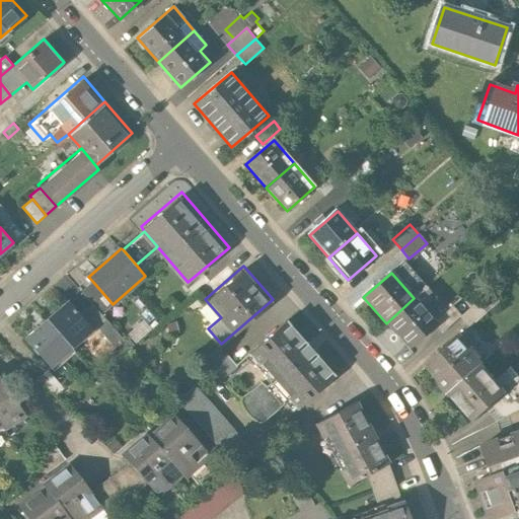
[(113,304),(92,281),(81,291),(91,303),(101,314),(113,304)]
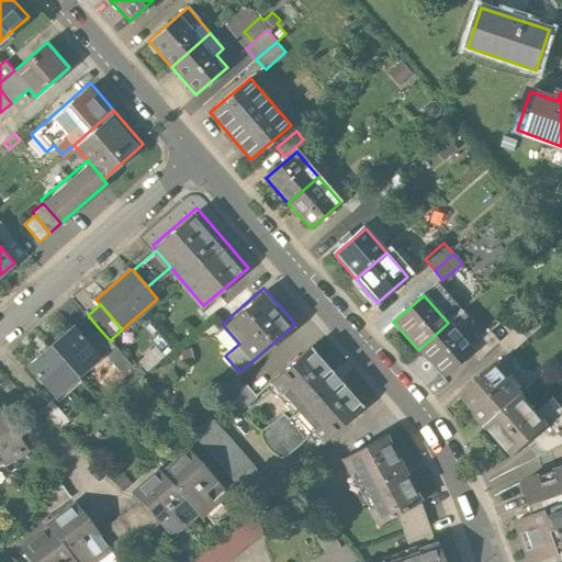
[(531,315),(516,328),(526,338),(540,325),(531,315)]
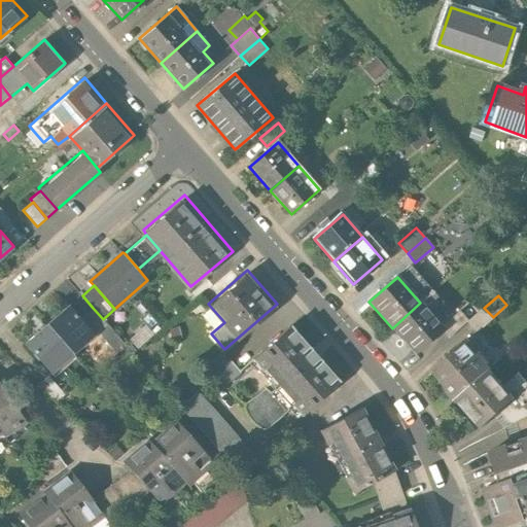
[(69,302),(47,320),(75,352),(97,332),(83,317),(69,302)]
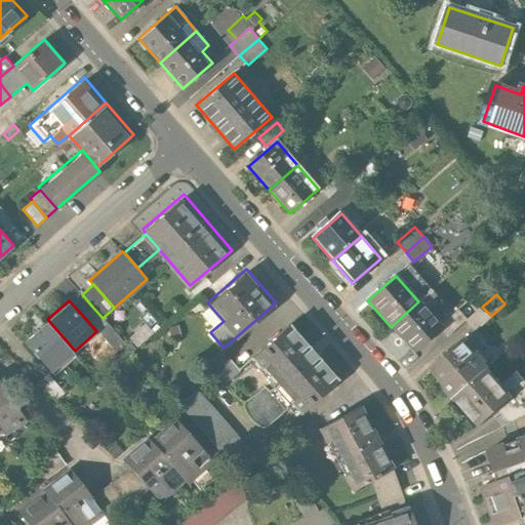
[(440,326),(418,301),(391,327),(413,353),(441,328),(442,327),(440,326)]
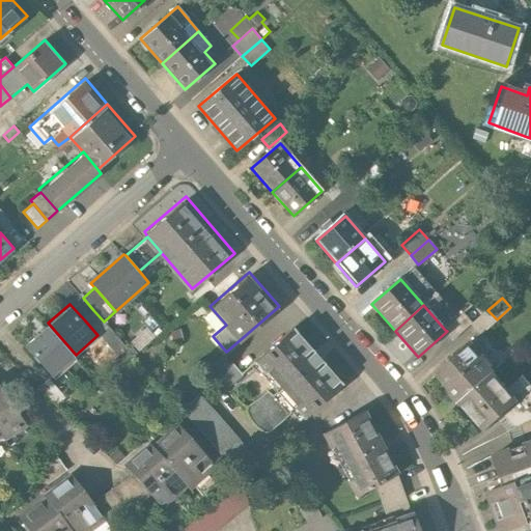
[(93,310),(84,319),(98,335),(114,355),(124,345),(104,322),(93,310)]
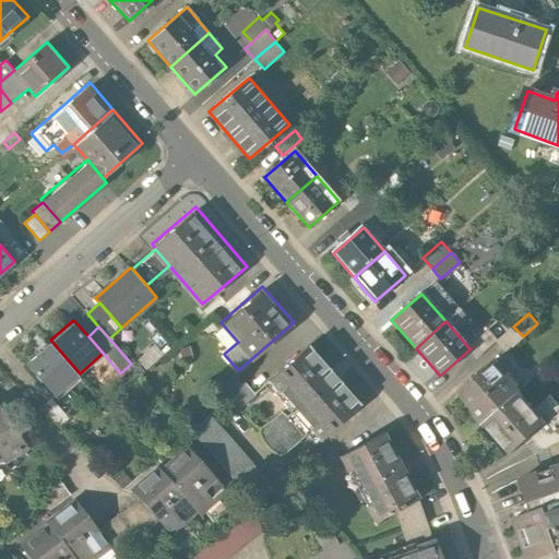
[(490,329),(468,347),(471,348),(470,349),(477,358),(496,342),(499,339),(490,329)]
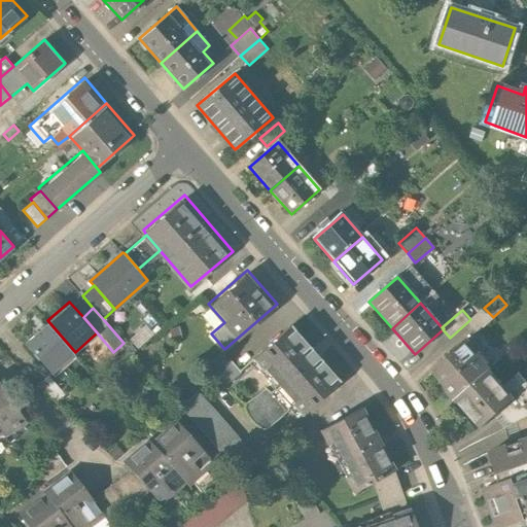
[(51,372),(75,352),(47,320),(24,341),(51,372)]
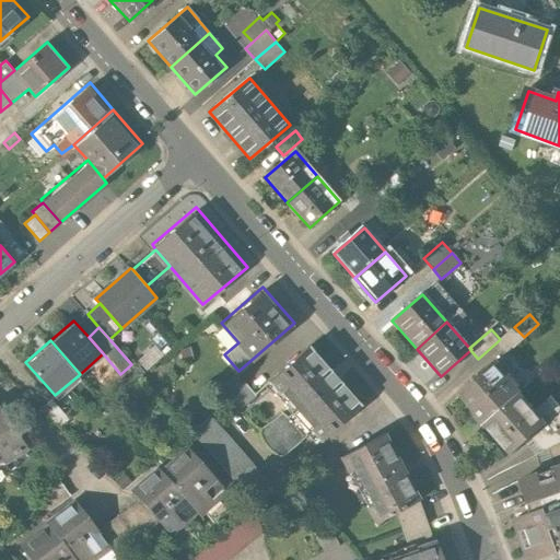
[(314,340),(265,383),(275,396),(279,393),(293,410),(288,415),(282,410),(261,428),(263,434),(266,441),(269,446),(273,451),(280,454),(283,454),(307,432),(317,442),(364,401),(314,340)]
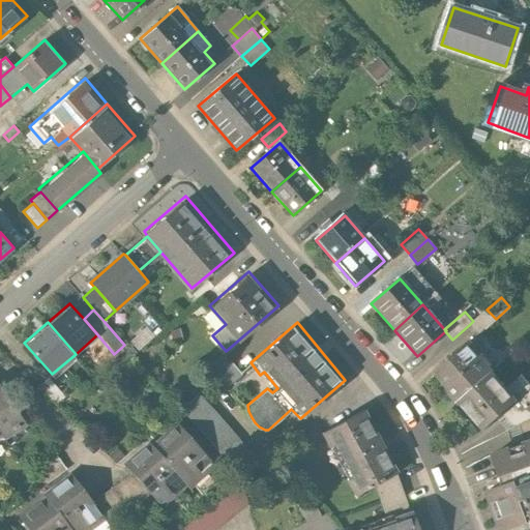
[(169,328),(173,344),(183,341),(179,325),(169,328)]
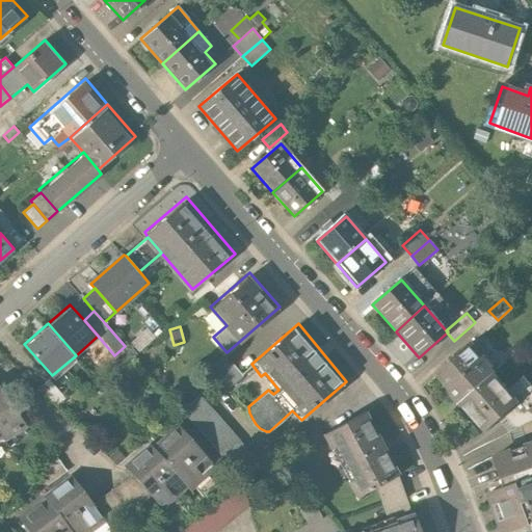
[(432,375),(458,403),(490,373),(493,372),(480,358),(482,356),(469,341),(432,375)]
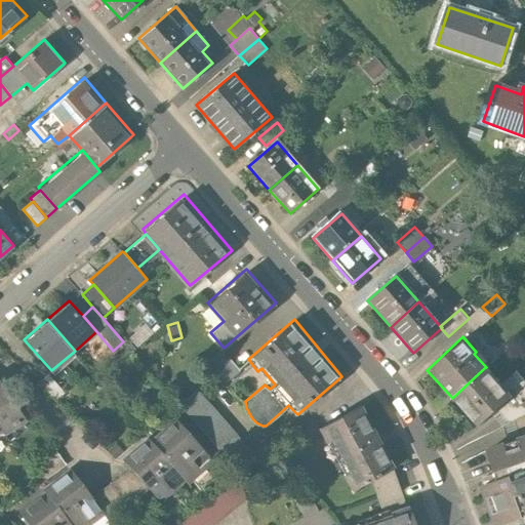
[(239,369),(221,349),(201,367),(210,377),(217,387),(239,369)]
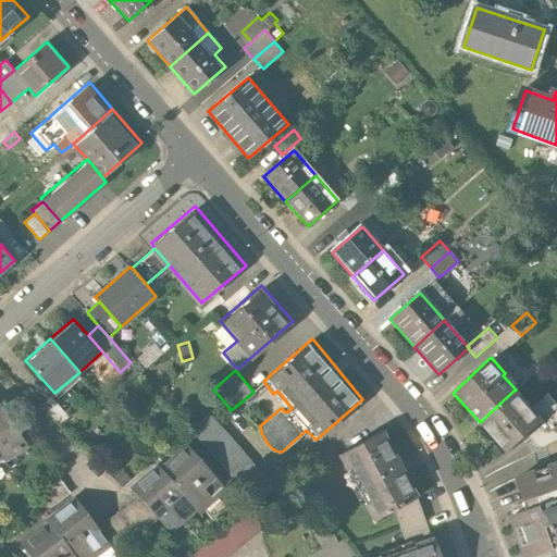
[(529,407),(514,391),(480,422),(507,453),(528,434),(542,422),(529,407)]
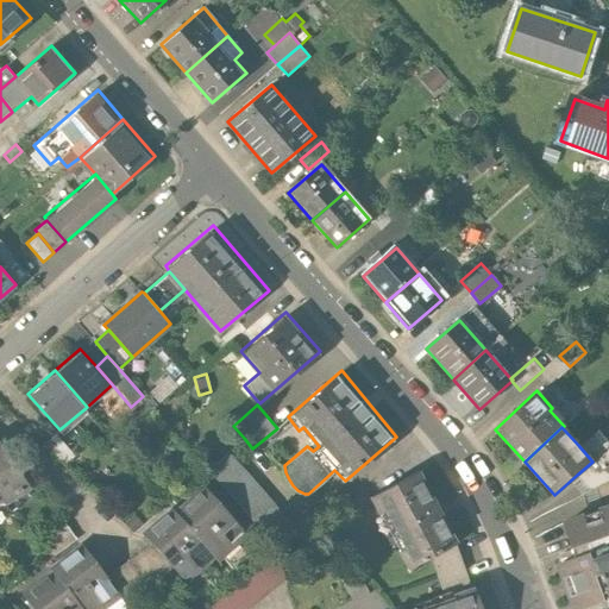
[(590,490),(608,481),(608,441),(596,428),(578,445),(592,462),(577,475),(590,490)]
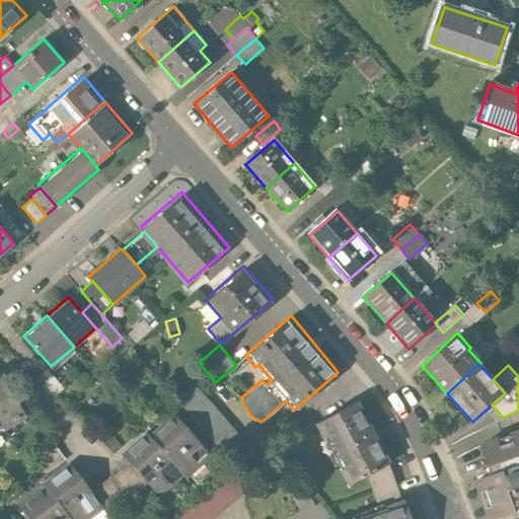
[(0,373),(0,419),(3,425),(5,427),(26,413),(0,373)]
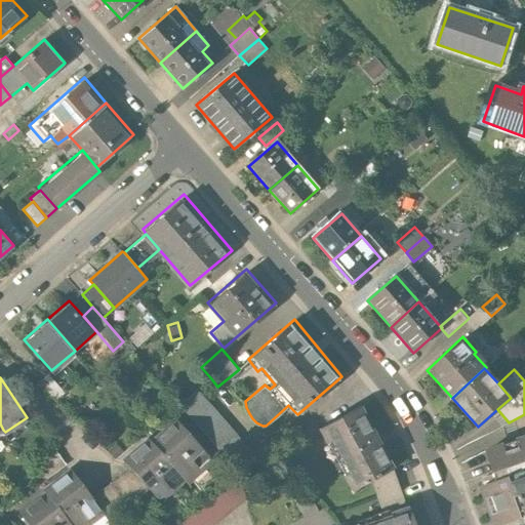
[(245,445),(197,390),(179,405),(228,459),(245,445)]
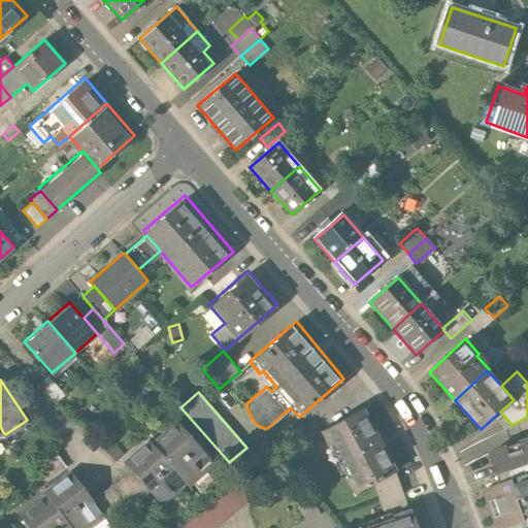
[(322,428),(356,491),(373,482),(396,469),(399,467),(365,404),(322,428)]
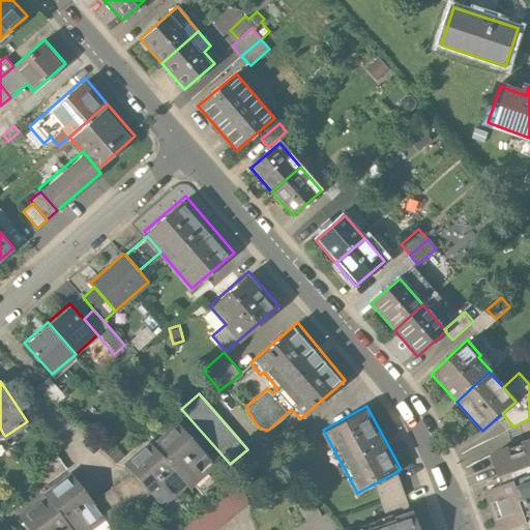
[(151,442),(188,484),(192,489),(216,466),(178,420),(151,442)]
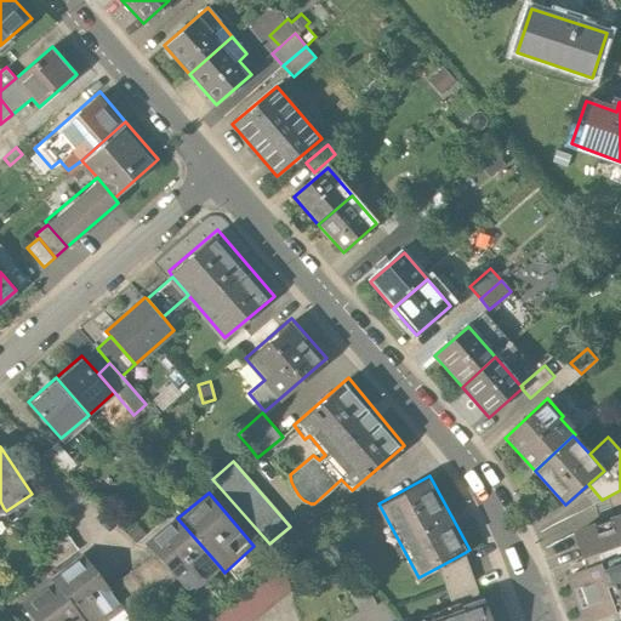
[(176,516),(144,541),(154,552),(176,577),(189,594),(221,568),(177,518),(176,516)]
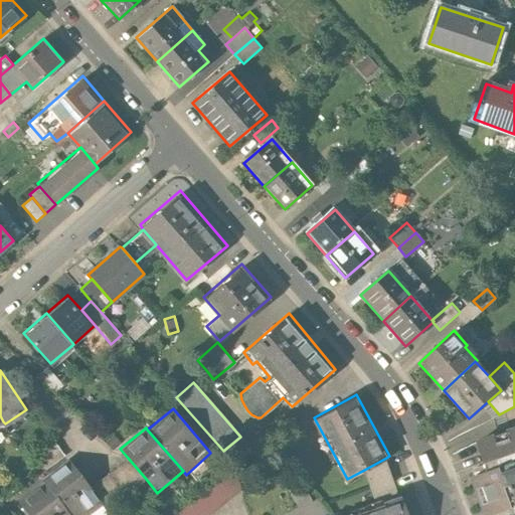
[(114,434),(105,442),(113,451),(122,443),(114,434)]
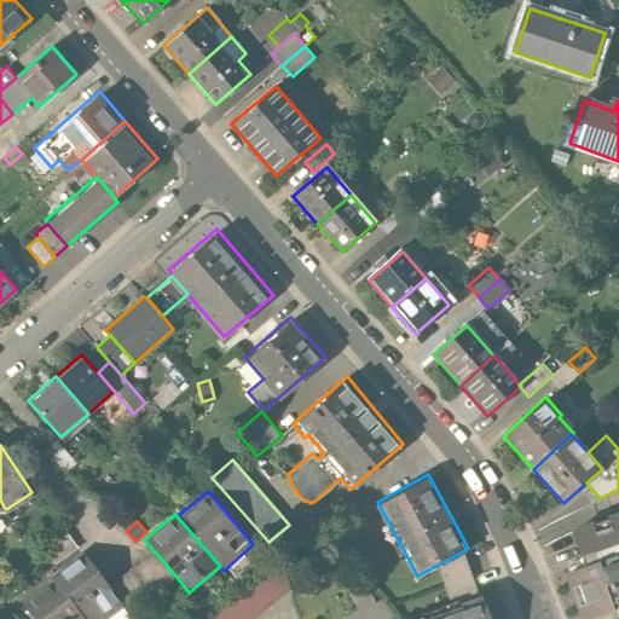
[(591,566),(611,560),(618,556),(618,521),(580,536),(591,566)]
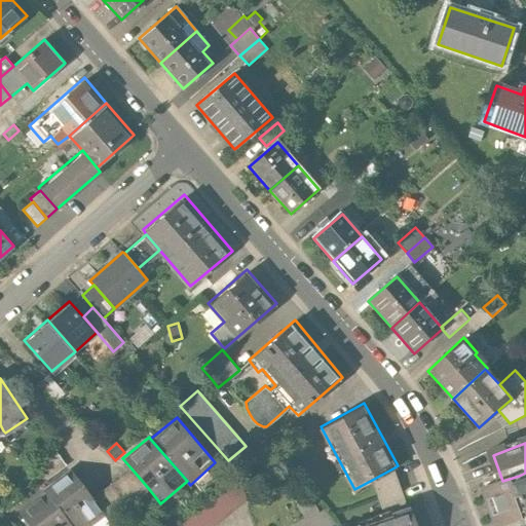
[(66,464),(51,445),(32,459),(46,479),(66,464)]
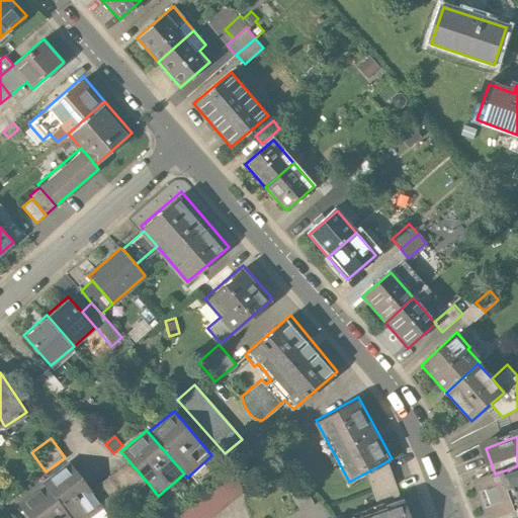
[(128,460),(90,490),(103,507),(105,509),(131,489),(134,492),(147,482),(128,460)]
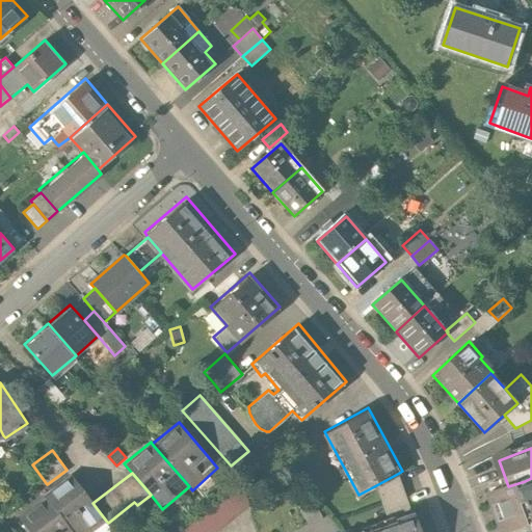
[(399,473),(376,485),(387,517),(411,509),(399,473)]
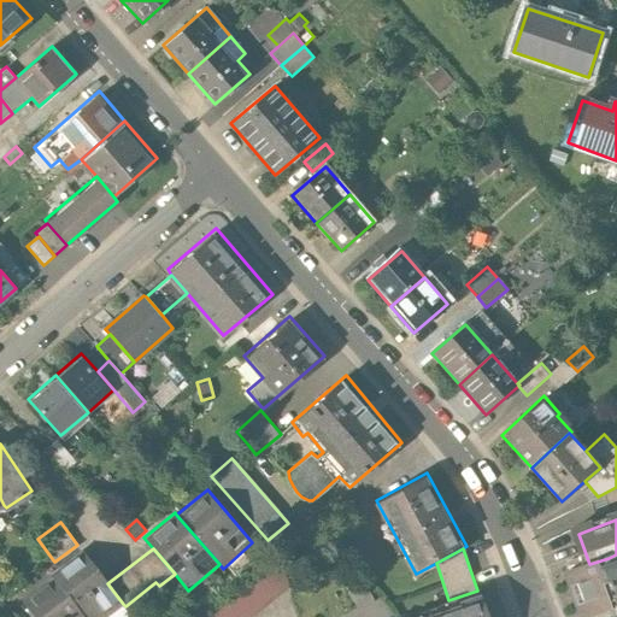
[(107,583),(82,550),(52,571),(53,575),(84,616),(105,616),(123,604),(107,583)]
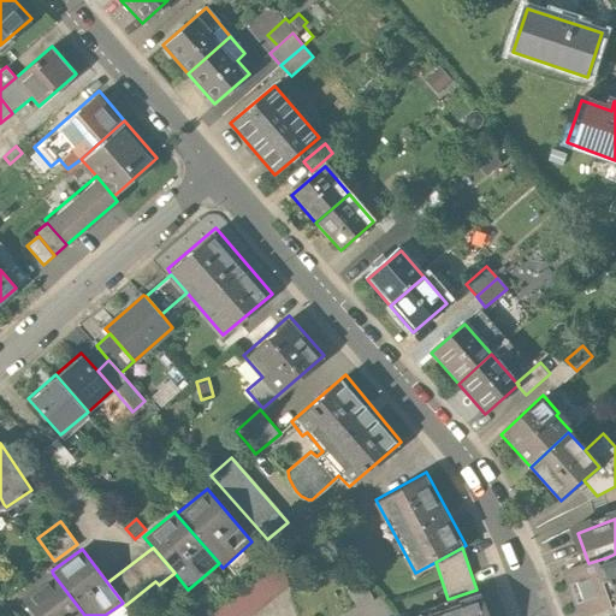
[(584,615),(590,615),(615,606),(615,554),(608,557),(588,563),(568,570),(584,615)]
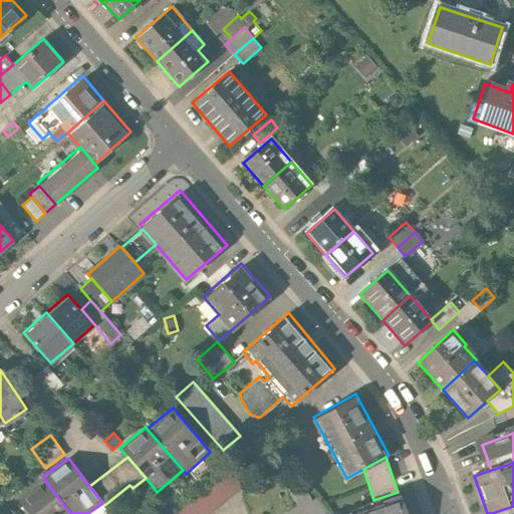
[(170,513),(209,513),(242,488),(233,465),(170,513)]
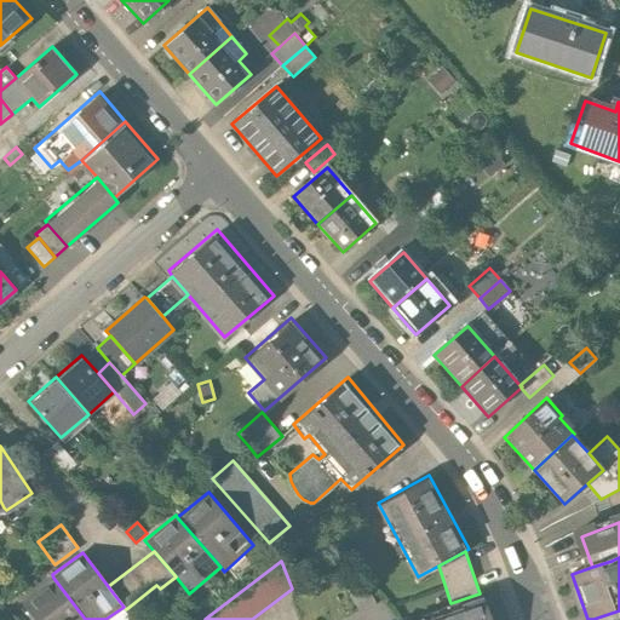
[(85,619),(53,578),(22,601),(35,619),(36,619),(85,619)]
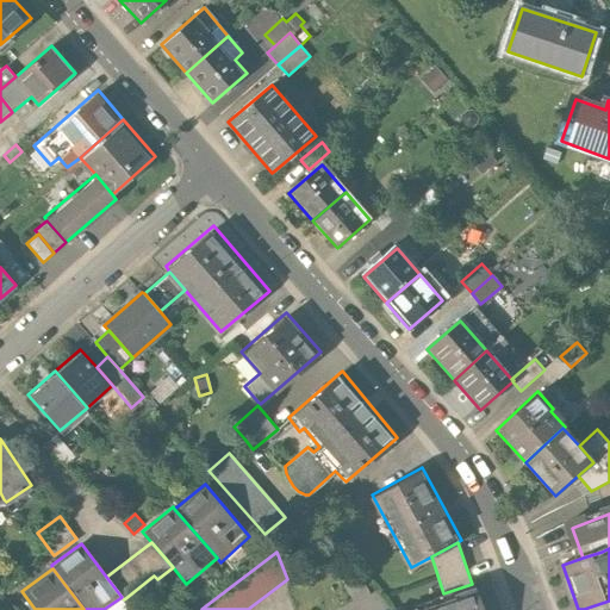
[(359,568),(341,577),(352,603),(371,595),(359,568)]
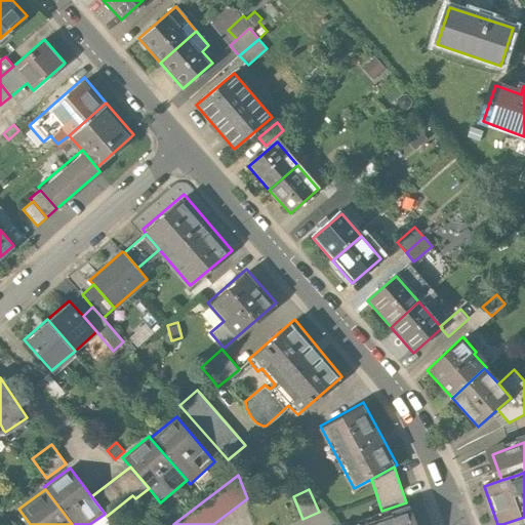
[(153,502),(146,492),(135,499),(143,510),(153,502)]
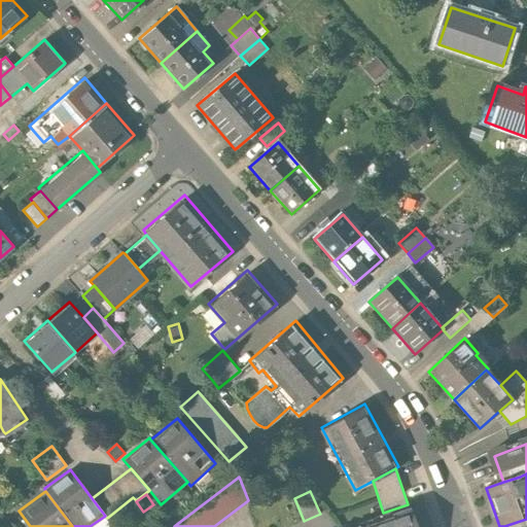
[(383,513),(344,526),(419,526),(411,503),(408,504),(383,513)]
